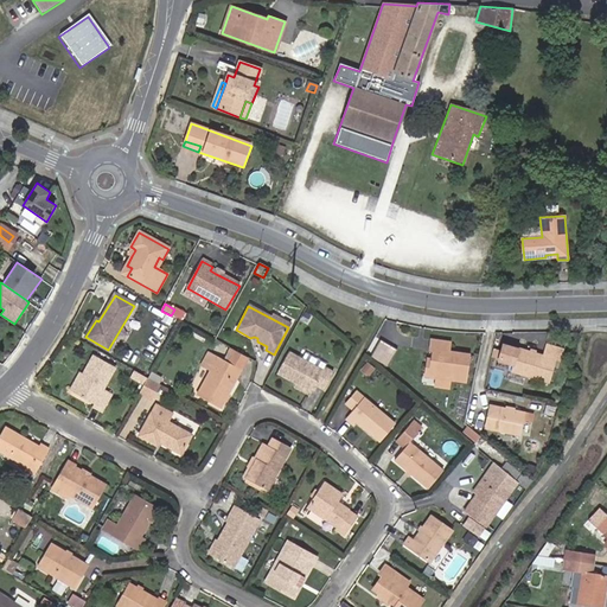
[(432,349),(429,363),(425,362),(422,374),(462,379),(466,353),(446,350),(447,342),(428,338),(426,347),(432,349)]
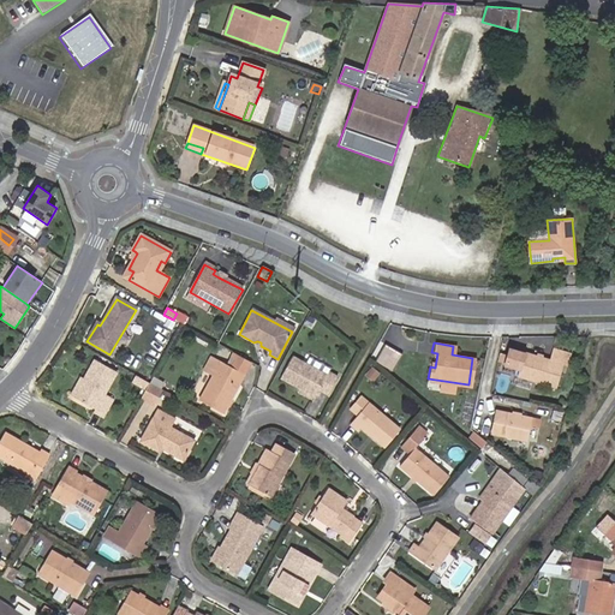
[(386,344),(374,363),(390,372),(401,353),(386,344)]
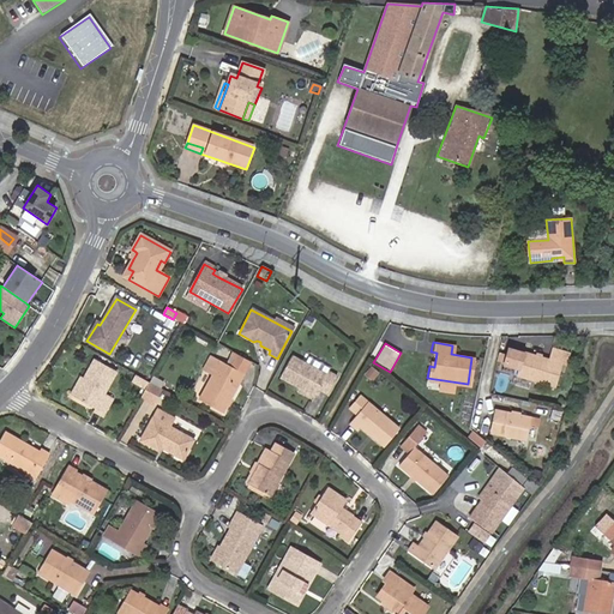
[(548,360),(523,353),(523,354),(509,349),(506,356),(505,361),(504,365),(518,369),(516,377),(553,387),(561,363),(567,366),(571,355),(551,349),(548,360)]
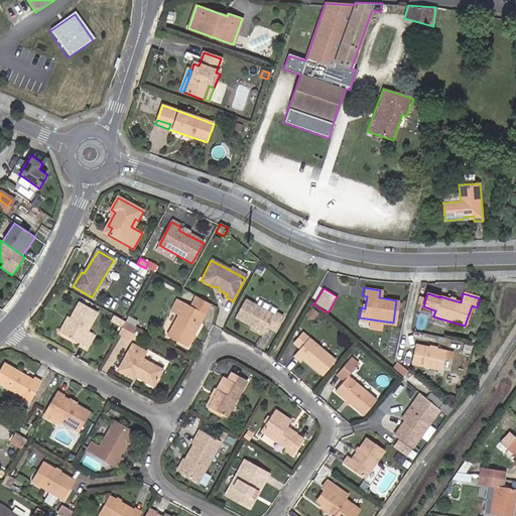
[(204,316),(211,304),(196,296),(189,308),(204,316)]
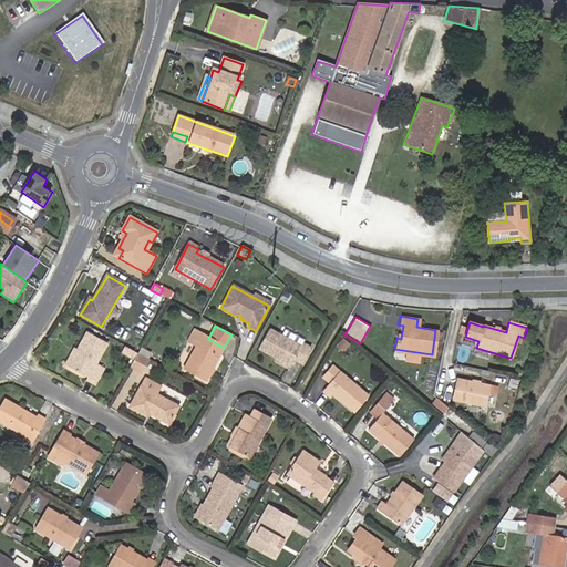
[(258,349),(290,366),(292,361),(300,366),(310,348),(302,343),(300,346),(269,329),(258,349)]
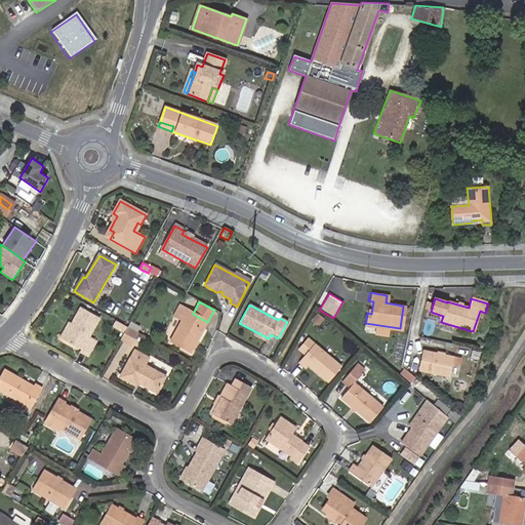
[(207,322),(193,314),(180,307),(174,317),(182,320),(169,342),(190,354),(207,322)]
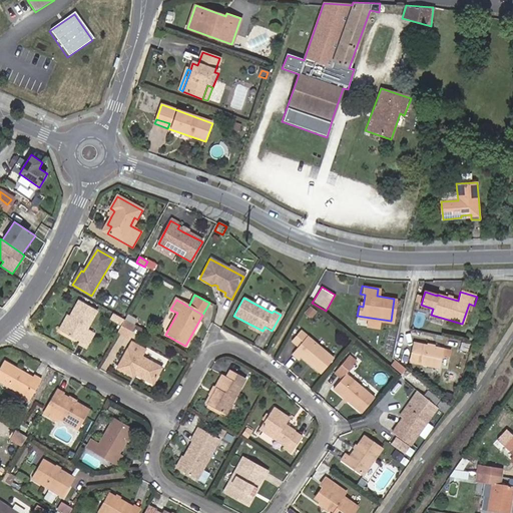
[(71,318),(63,333),(81,343),(80,345),(87,350),(96,333),(89,329),(98,313),(80,303),(71,318)]
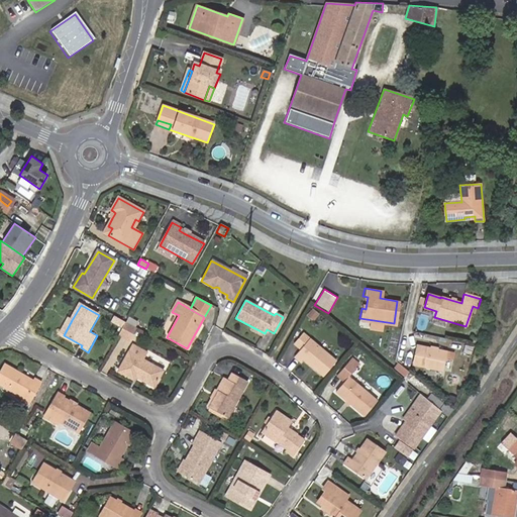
[(114,324),(122,329),(126,322),(118,318),(114,324)]
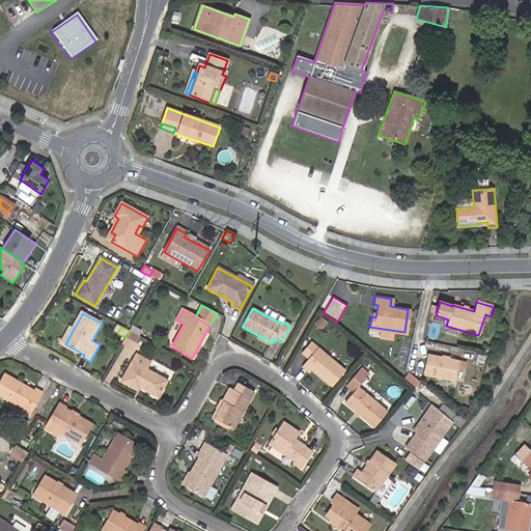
[(142,332),(133,327),(130,332),(140,337),(142,332)]
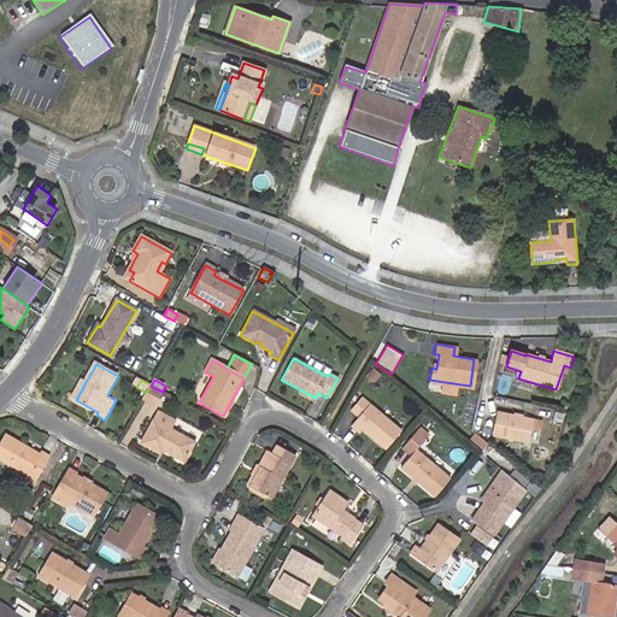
[(74,399),(76,400),(86,382),(83,381),(74,399)]
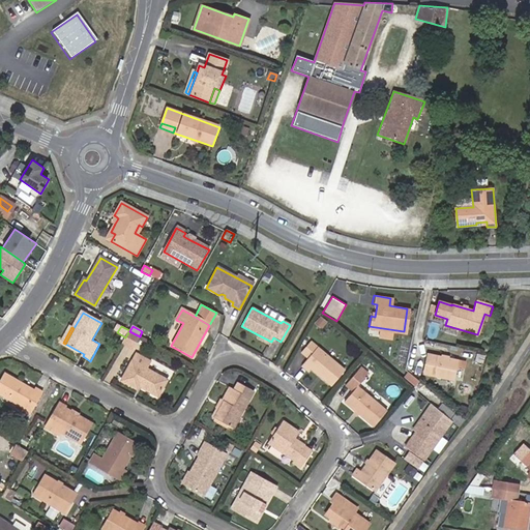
[(134,349),(140,336),(129,331),(129,330),(125,337),(122,343),(134,349)]
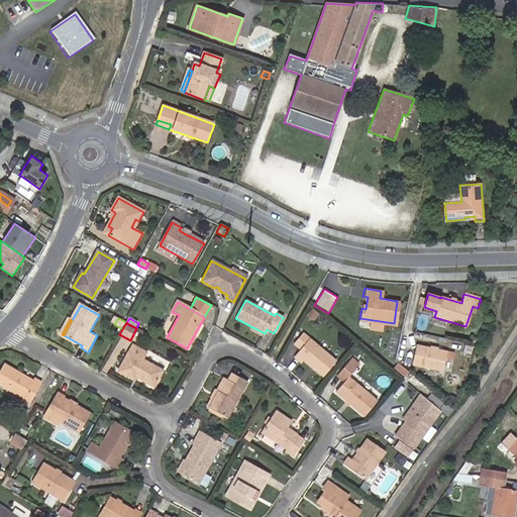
[(322,376),(335,359),(303,333),(294,344),(300,349),(294,356),(300,362),(302,359),(322,376)]
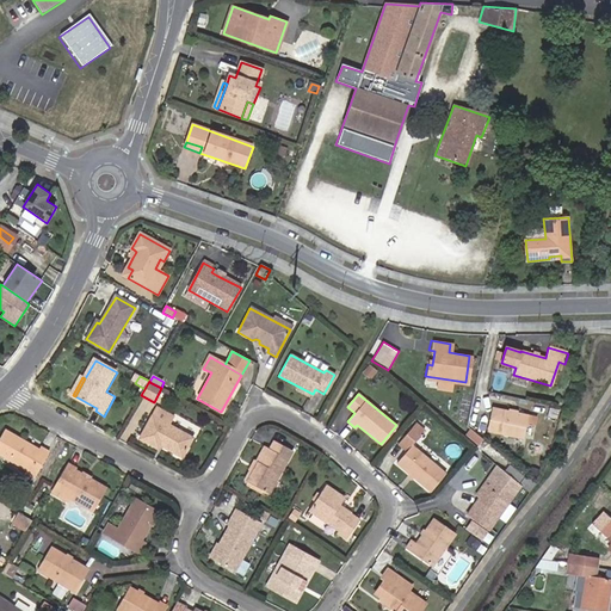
[(140,440),(159,451),(161,448),(181,458),(192,440),(168,427),(173,418),(158,408),(140,440)]
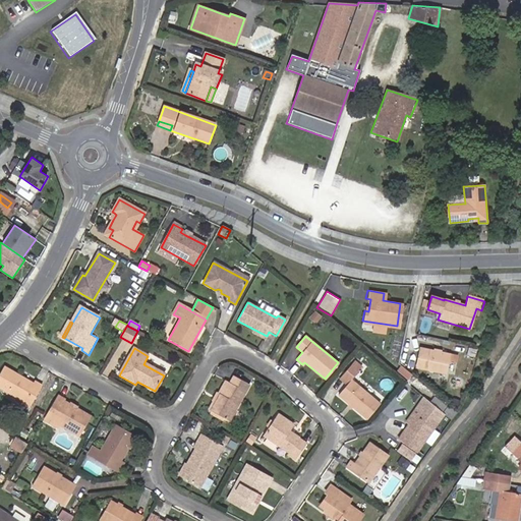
[(478,350),(470,348),(469,353),(476,356),(478,350)]
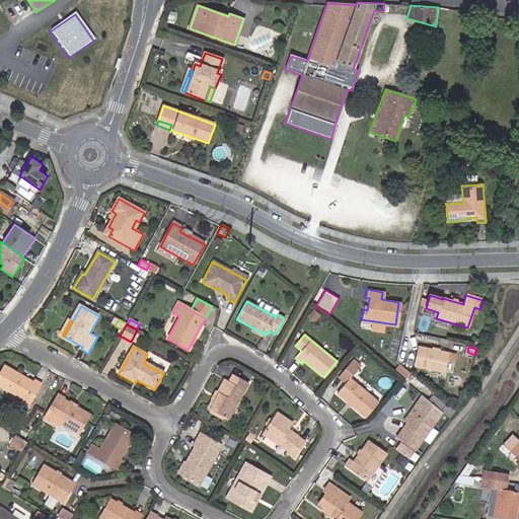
[(454,357),(446,355),(419,348),(415,366),(442,373),(445,361),(453,363),(454,357)]
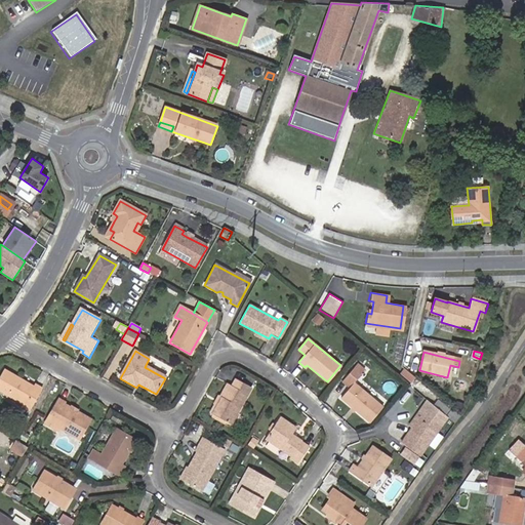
[(381,407),(353,382),(361,372),(354,366),(341,380),(349,388),(340,398),(368,421),(381,407)]
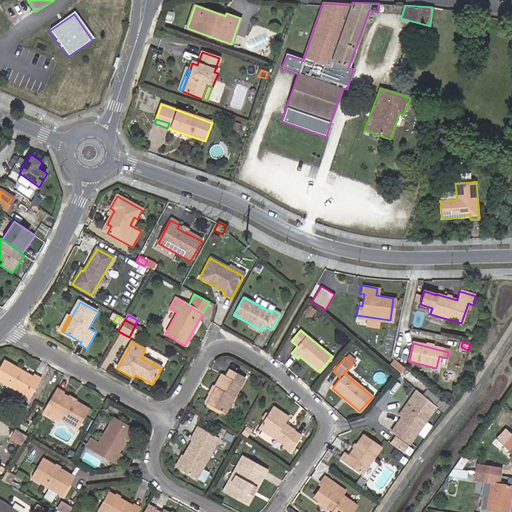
[(0,367),(0,378),(24,392),(22,395),(30,399),(42,378),(34,373),(33,376),(4,360),(0,367)]
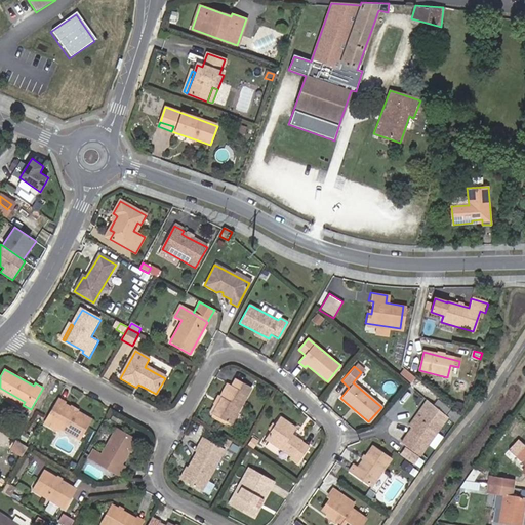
[(230,425),(244,399),(250,386),(234,377),(231,385),(228,384),(220,397),(211,414),(230,425)]
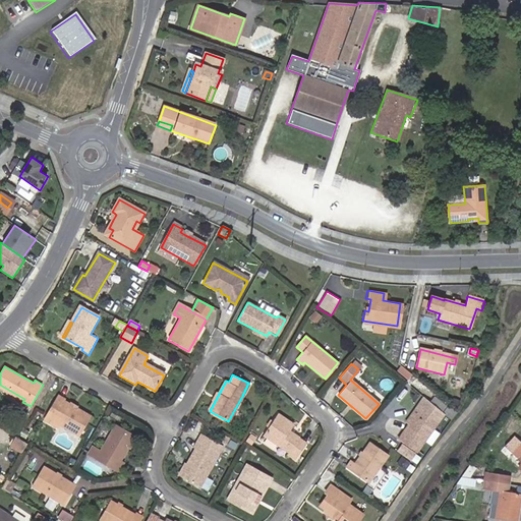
[(210,411),(219,394),(216,392),(206,409),(210,411)]
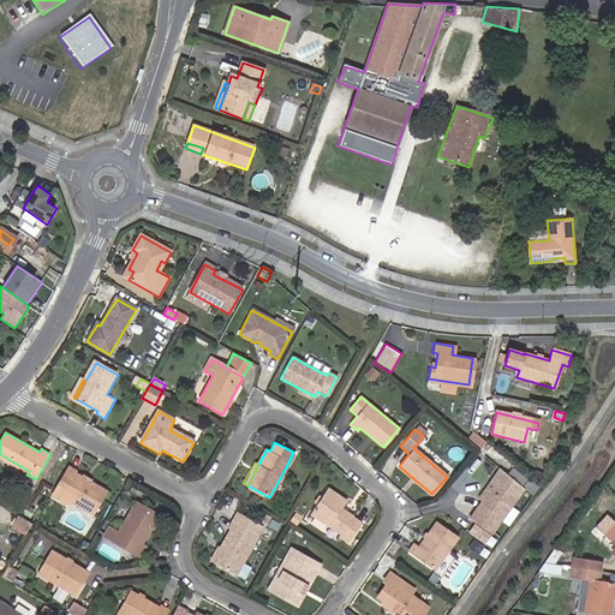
[(85,476),(78,472),(79,470),(70,465),(55,490),(72,500),(96,513),(109,490),(94,481),(85,476)]
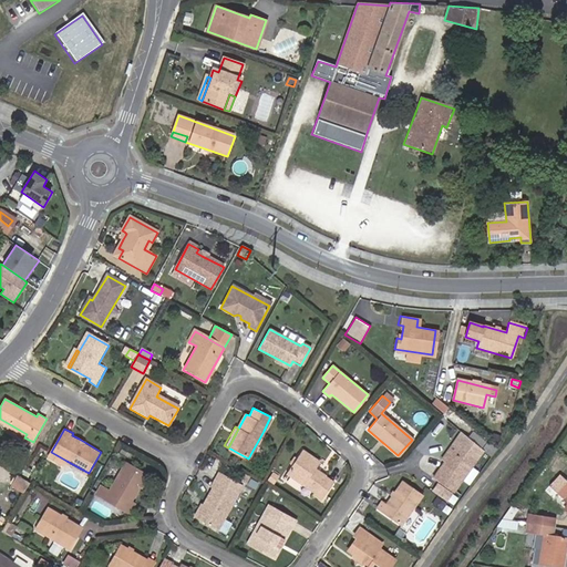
[(484,453),(462,433),(449,451),(452,454),(445,463),(434,478),(454,494),(484,453)]
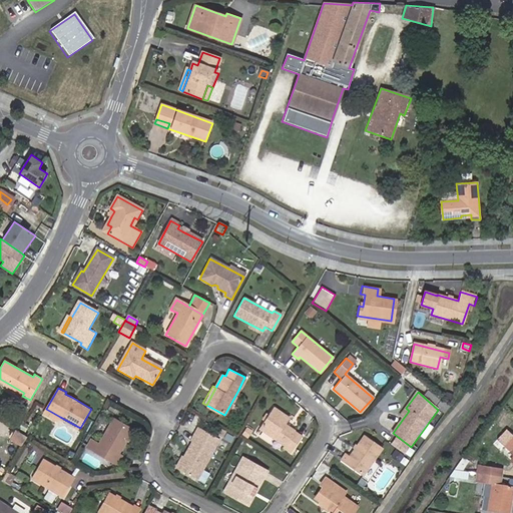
[(259,427),(284,444),(283,446),(291,452),(303,435),(286,423),(289,418),(273,407),(259,427)]
